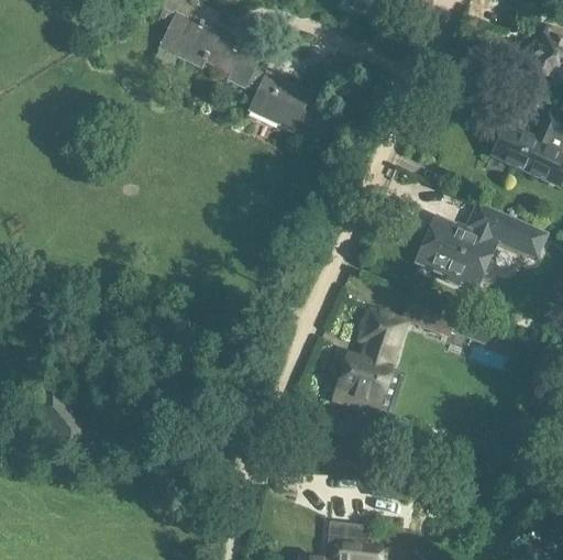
[(159,0),(157,4),(164,7),(158,17),(170,22),(158,46),(201,66),(205,57),(232,69),(228,78),(245,86),(256,90),(247,109),(280,124),(280,122),(295,129),(311,92),(265,70),(265,73),(254,67),(261,53),(187,18),(194,3),(201,7),(205,0),(159,0)]
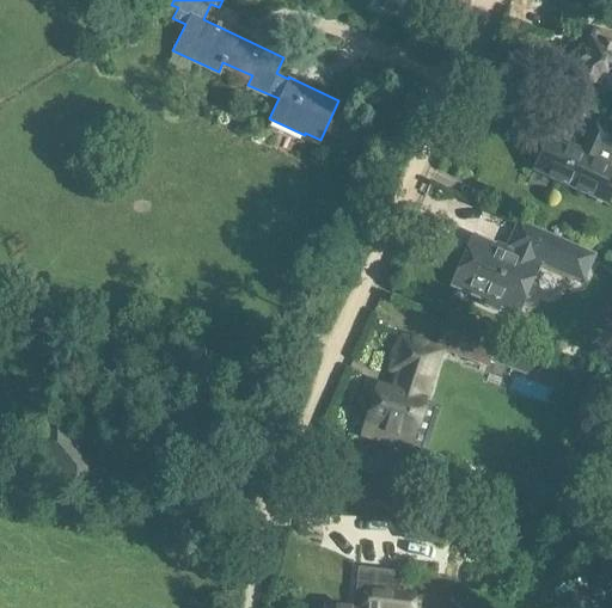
[(575,74),(611,88),(611,42),(611,38),(611,32),(598,28),(597,31),(592,29),(575,74)]
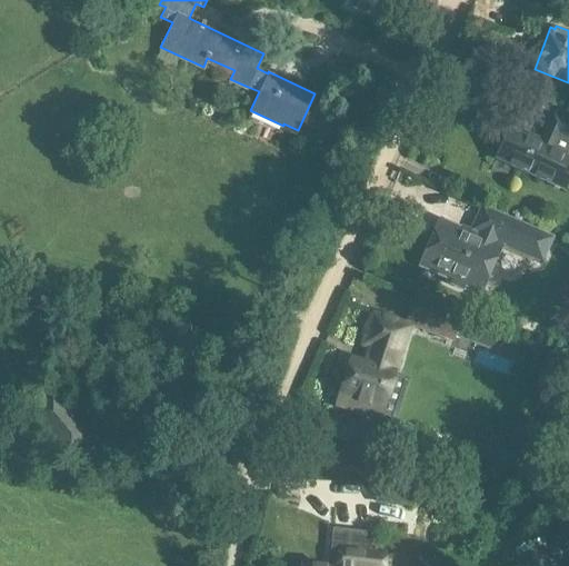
[(337,100),(348,97),(346,88),(333,91),(337,100)]
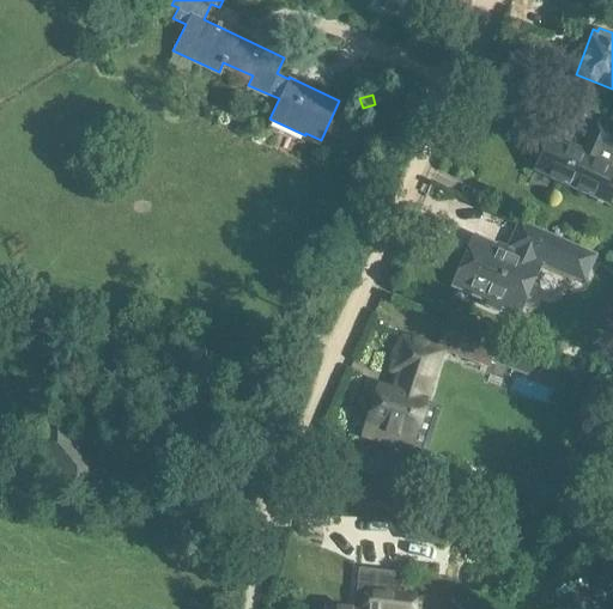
[(581,184),(611,199),(612,194),(612,166),(608,165),(612,154),(612,128),(598,121),(586,150),(578,146),(577,151),(547,138),(535,166),(581,187),(581,184)]
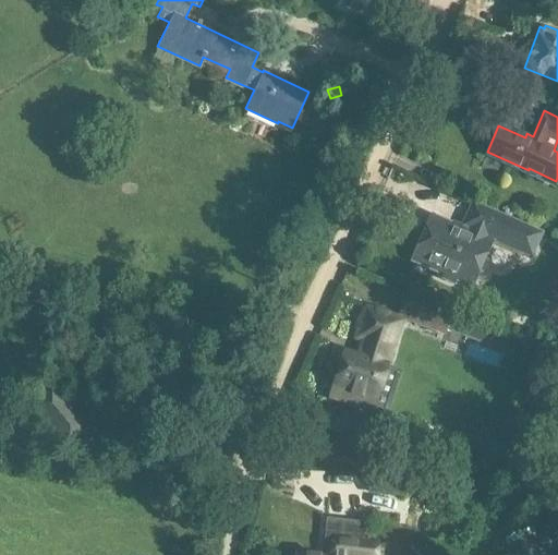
[(457,279),(473,287),(495,239),(532,256),(543,231),(472,200),(461,226),(433,213),(412,260),(438,272),(437,275),(455,282),(457,279)]
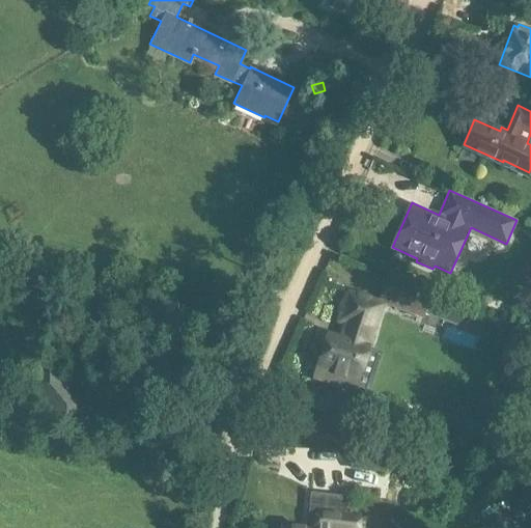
[(376,300),(423,317),(431,297),(386,279),(376,300)]
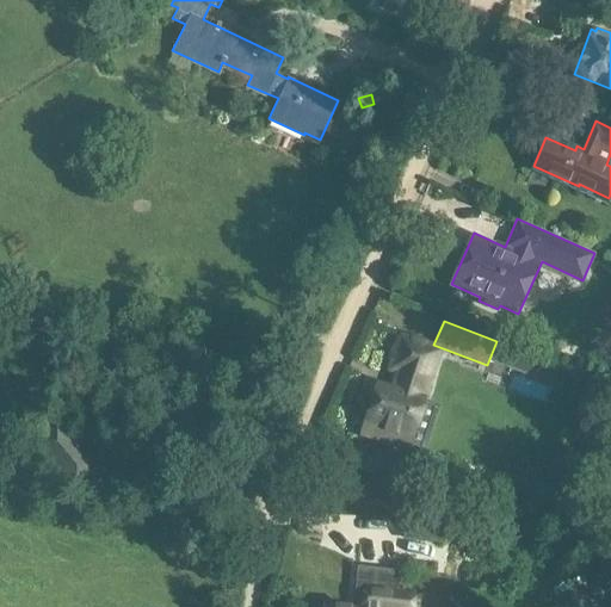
[(363,432),(386,439),(384,444),(387,450),(401,454),(406,450),(407,447),(424,452),(440,403),(426,398),(434,372),(426,369),(433,346),(401,335),(392,367),(401,370),(394,391),(378,385),(363,432)]
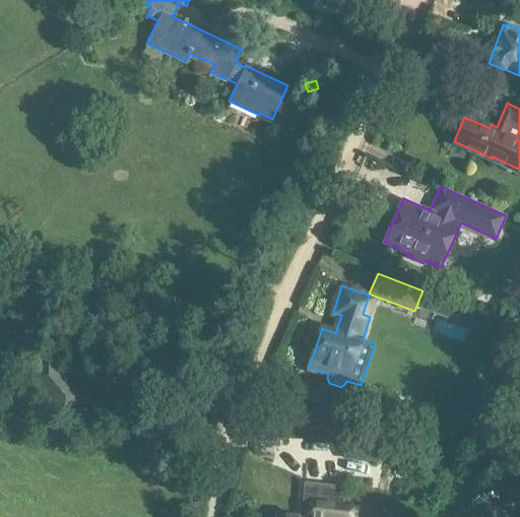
[(446,320),(452,322),(464,315),(466,307),(452,302),(446,320)]
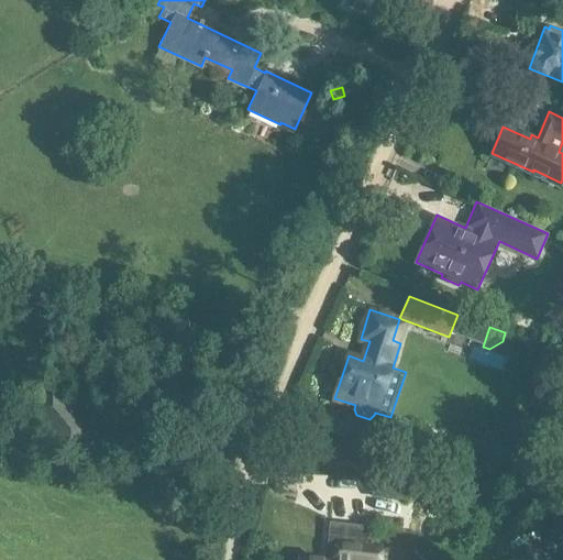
[(89,430),(55,388),(32,407),(66,450),(89,430)]
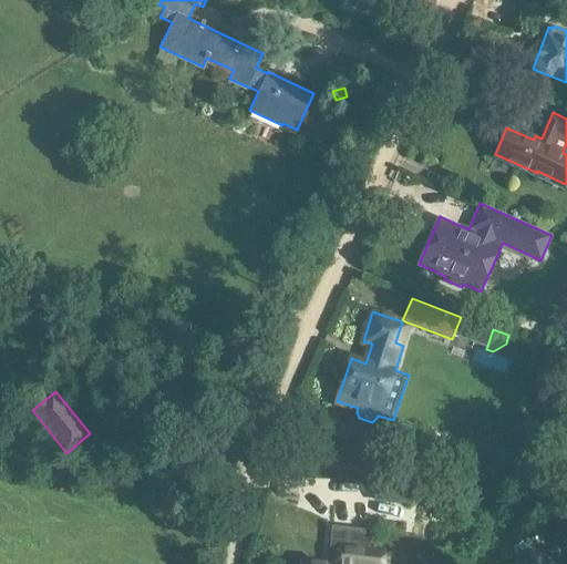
[(341,492),(340,502),(358,503),(359,494),(341,492)]
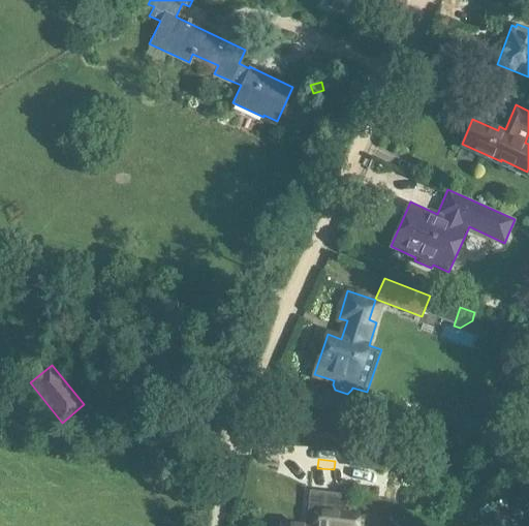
[(283,500),(301,502),(305,463),(274,460),(270,499),(262,498),(253,516),(262,525),(272,505),(283,506),(283,500)]
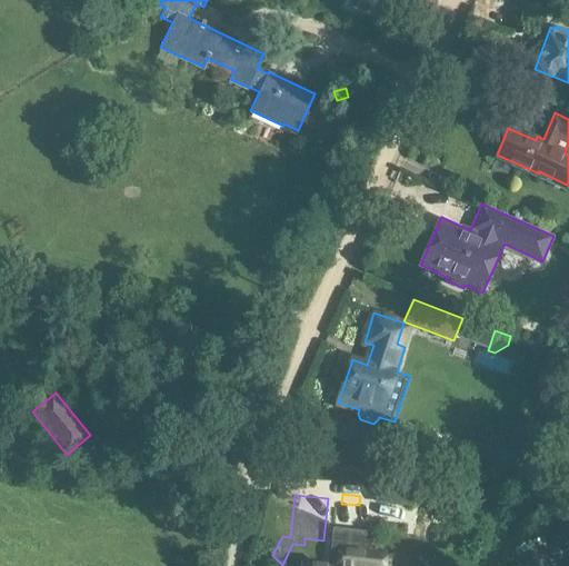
[(556,527),(553,544),(568,546),(568,527),(556,526),(556,527)]
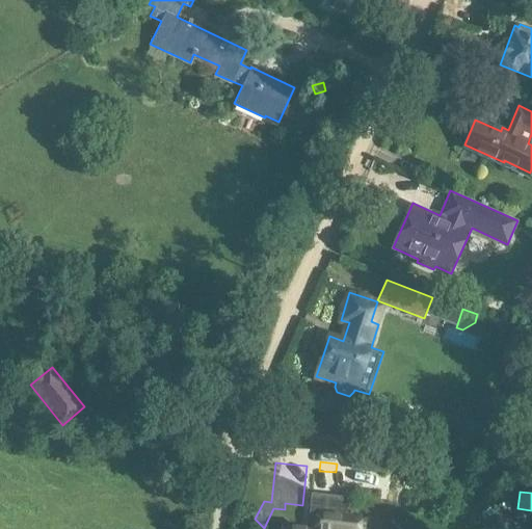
[(342,528),(342,519),(303,518),(302,528),(342,528)]
